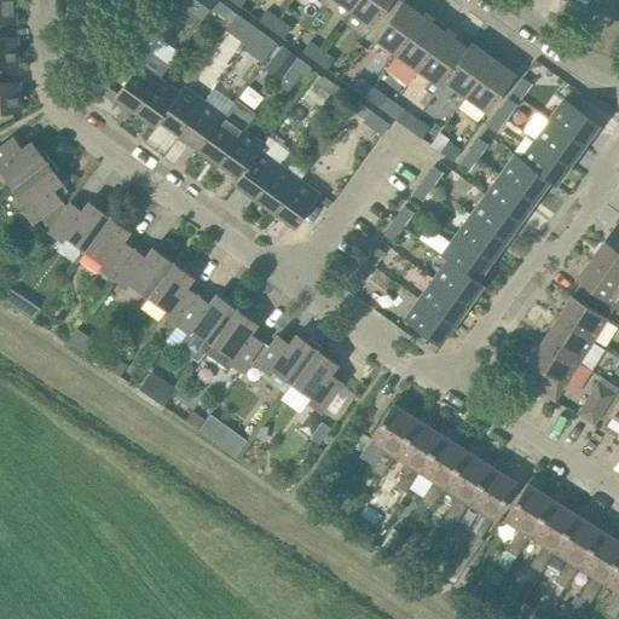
[(0,0),(0,22),(7,22),(17,22),(15,0),(0,0)]
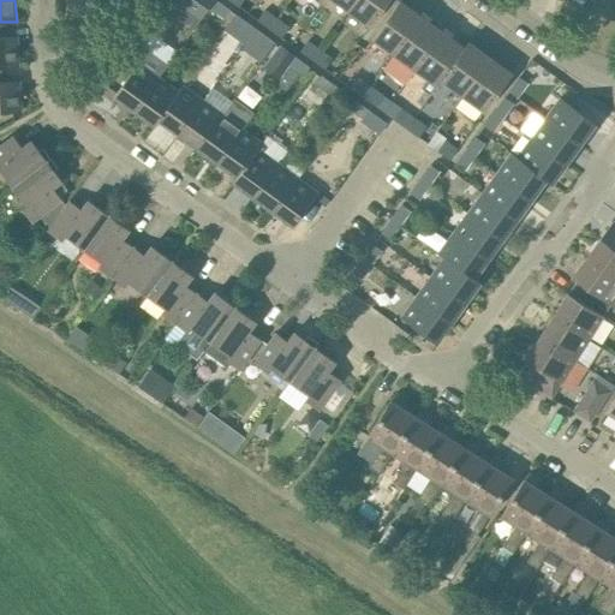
[(230,10),(216,0),(215,0),(210,7),(224,17),(230,10)]
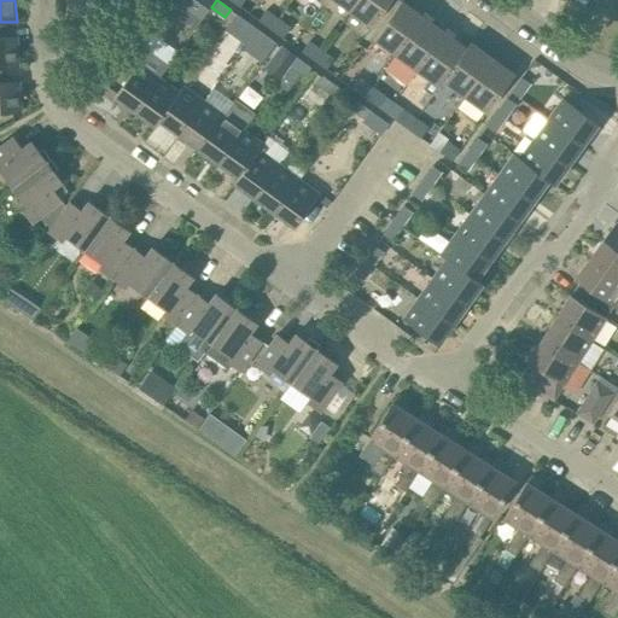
[(333,0),(349,11),(357,0),(333,0)]
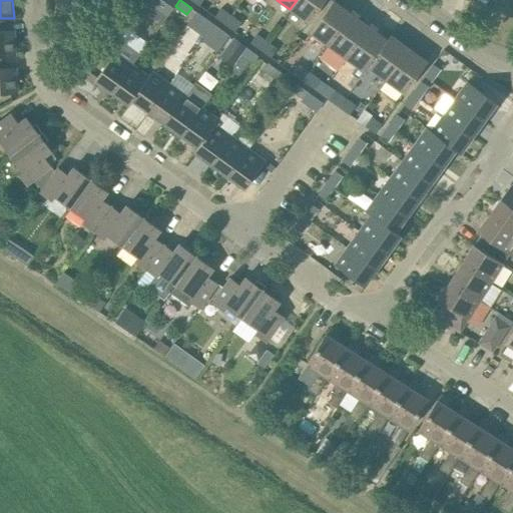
[(297,0),(290,9),(309,23),(325,0),(297,0)]
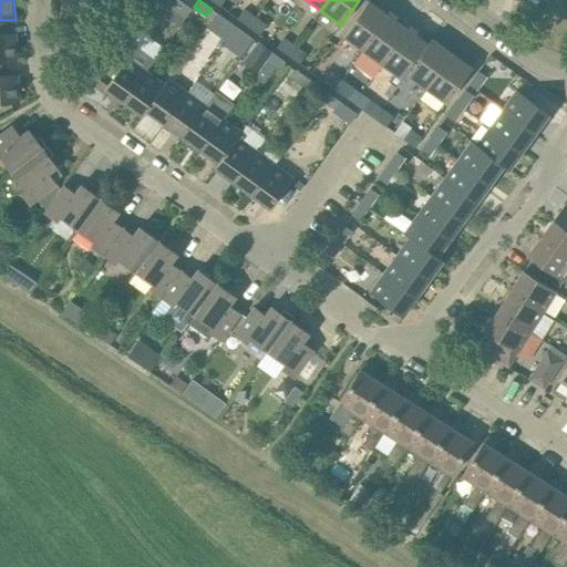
[(342,37),(363,51),(389,16),(369,1),(342,37)]
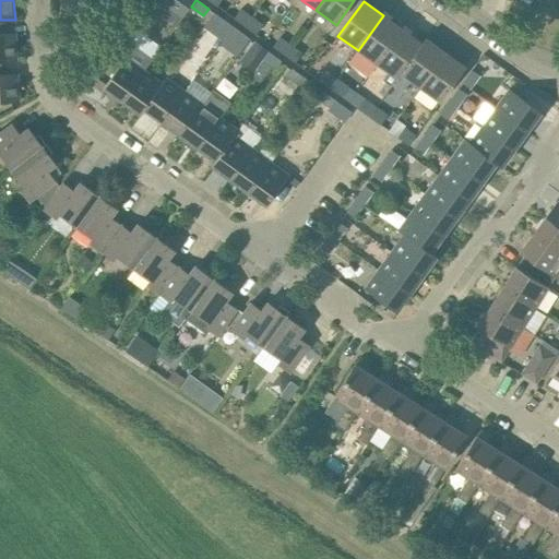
[(235,19),(246,26),(252,16),(241,9),(235,19)]
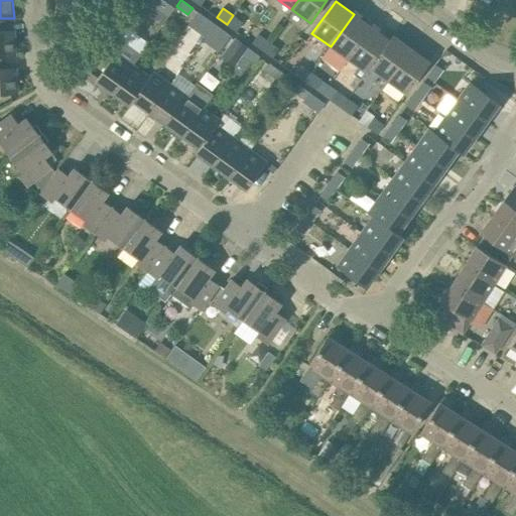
[(192,18),(187,25),(205,37),(210,31),(215,23),(198,11),(192,18)]
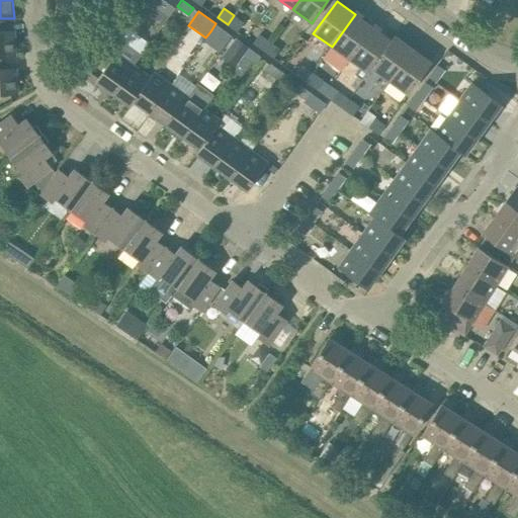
[(355,14),(332,47),(350,60),(373,27),(355,14)]
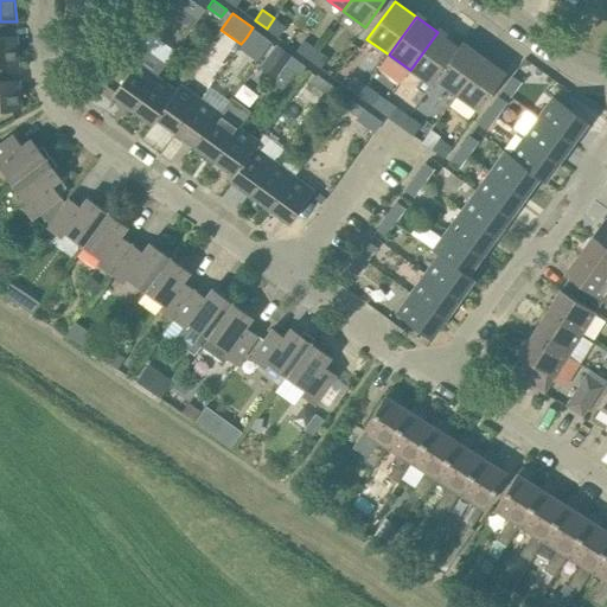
[(286,26),(274,18),(267,29),(279,37),(286,26)]
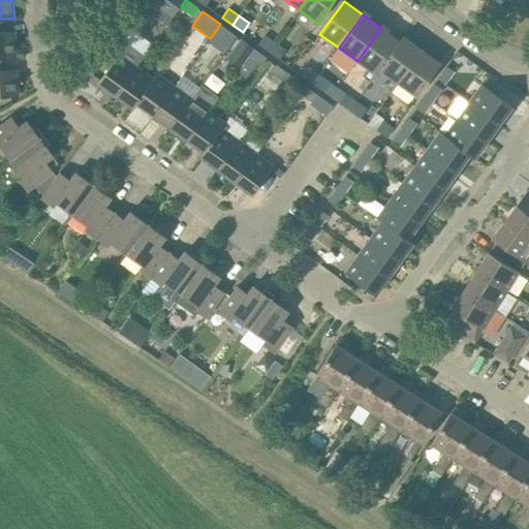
[(0,58),(17,57),(14,31),(6,31),(6,19),(0,19),(0,58)]
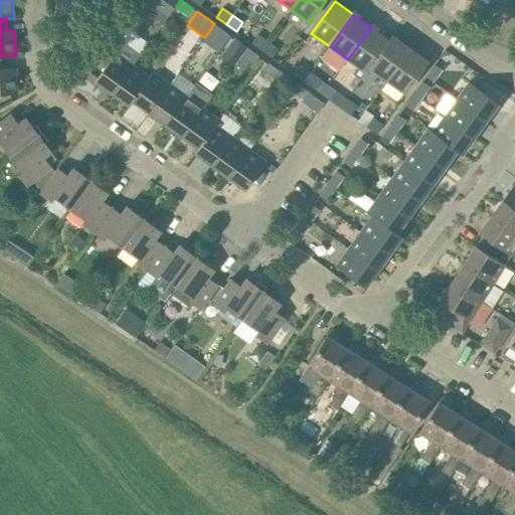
[(226,32),(214,23),(209,31),(221,39),(226,32)]
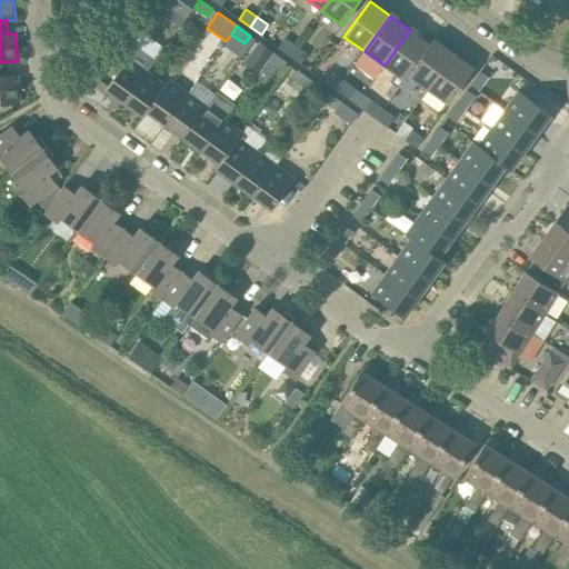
[(430,45),(410,30),(385,66),(396,73),(390,81),(398,88),(408,75),(430,45)]
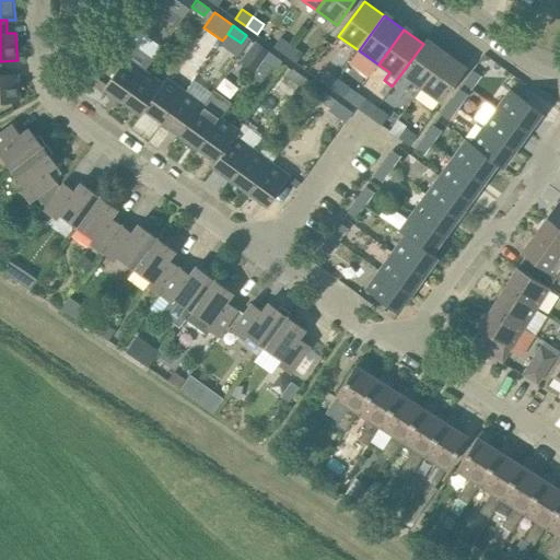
[(284,55),(292,45),(280,36),(272,46),(284,55)]
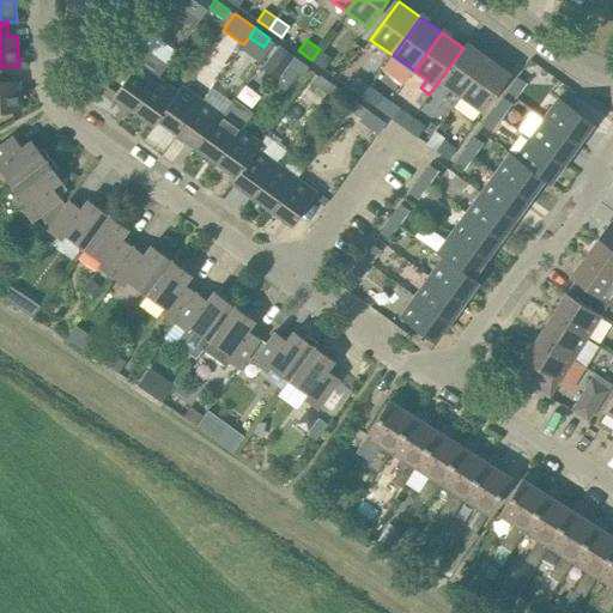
[(467,42),(463,48),(439,80),(461,96),(489,58),(467,42)]
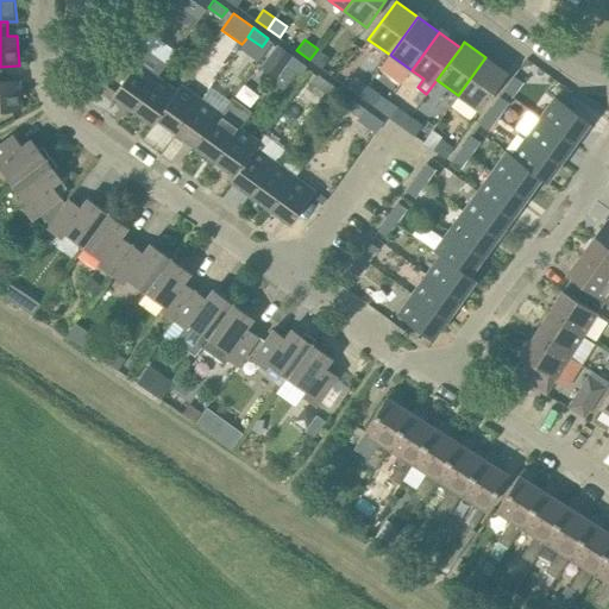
[(293,55),(280,45),(263,67),(276,76),(293,55)]
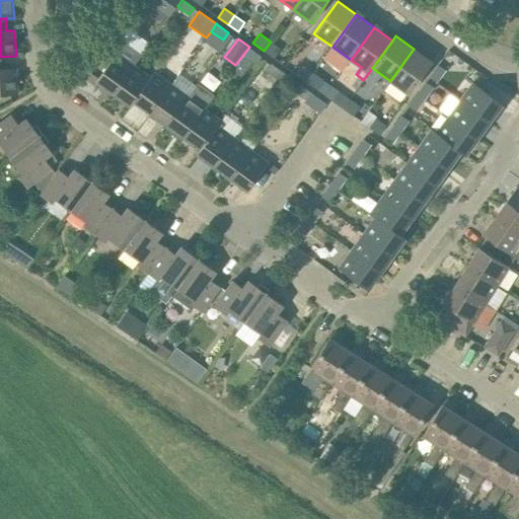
[(271,42),(264,51),(274,59),(281,49),(271,42)]
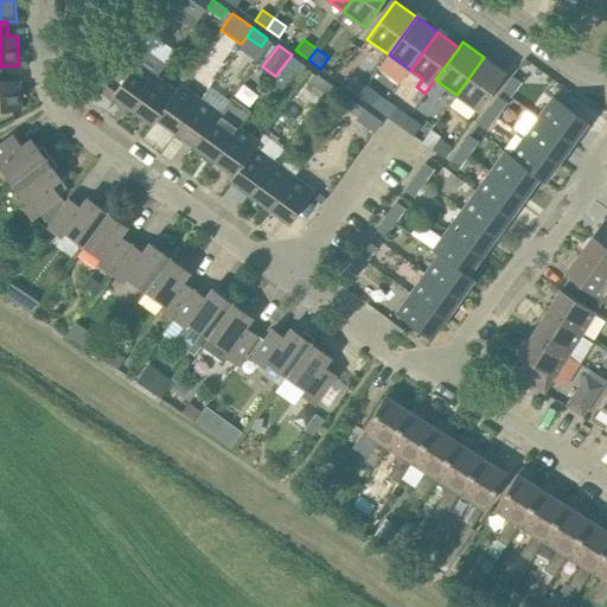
[(306,65),(293,55),(266,91),(276,98),(295,72),(299,75),(306,65)]
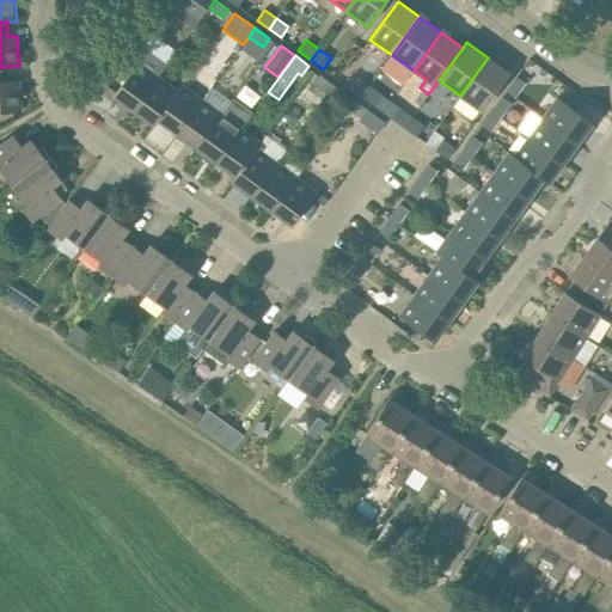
[(488,57),(460,96),(482,112),(509,74),(488,57)]
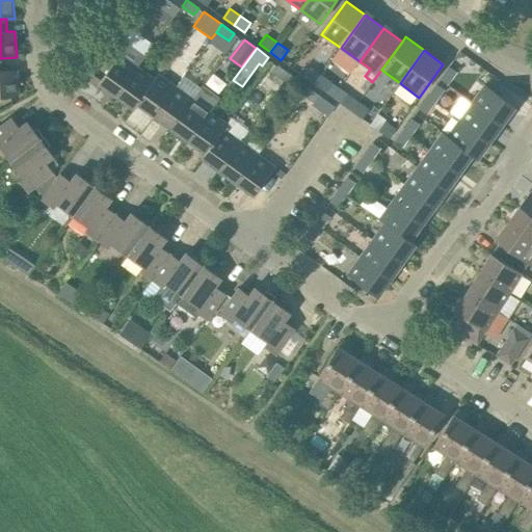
[(116,97),(138,67),(121,54),(99,83),(116,97)]
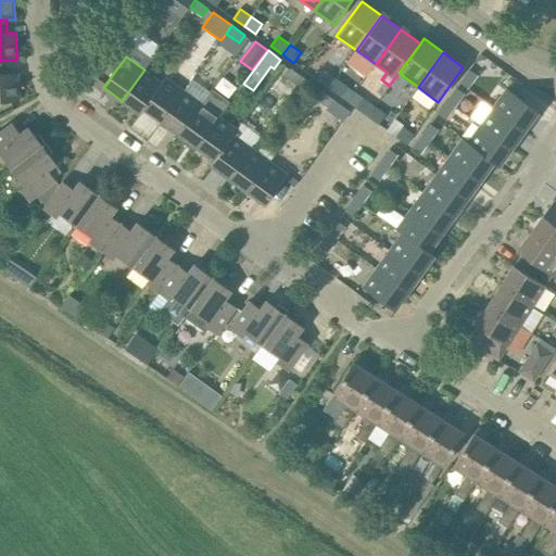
[(298,85),(303,77),(291,68),(286,76),(298,85)]
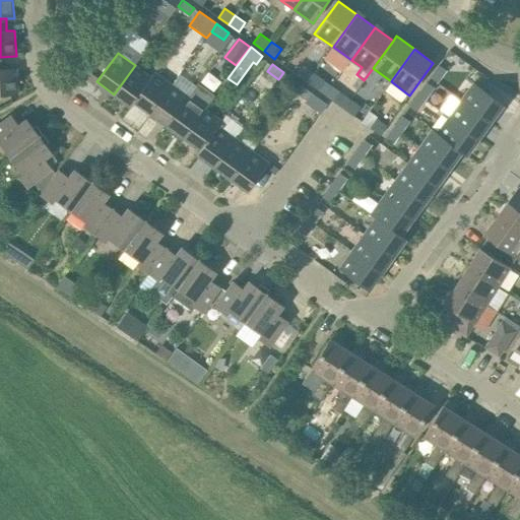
[(151,77),(135,65),(114,94),(130,107),(134,102),(151,77)]
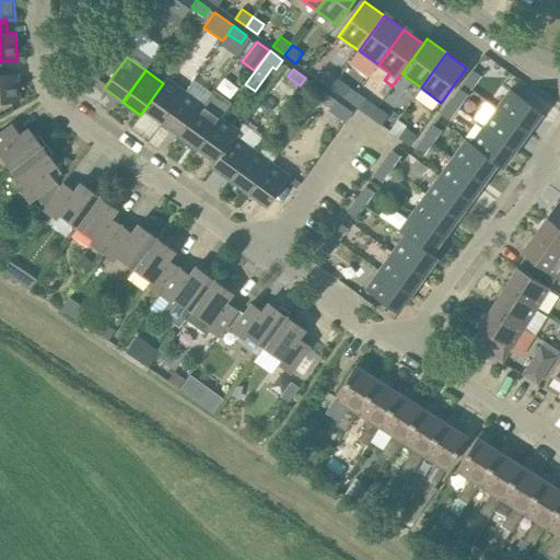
[(321,80),(331,89),(338,79),(327,70),(321,80)]
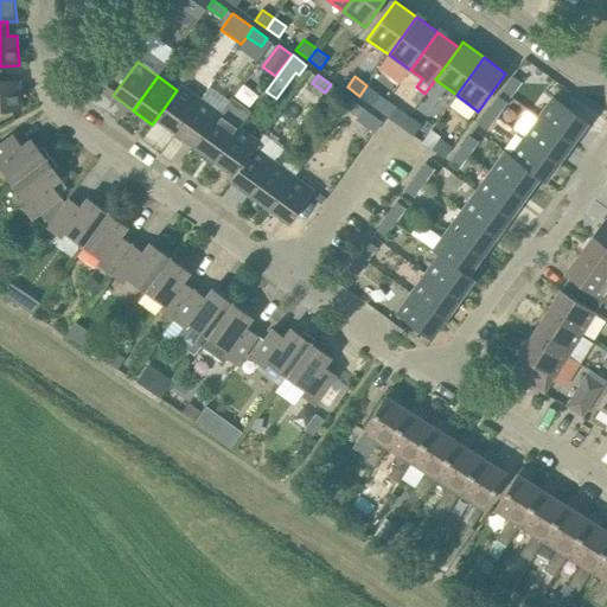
[(522,83),(515,76),(503,90),(511,97),(522,83)]
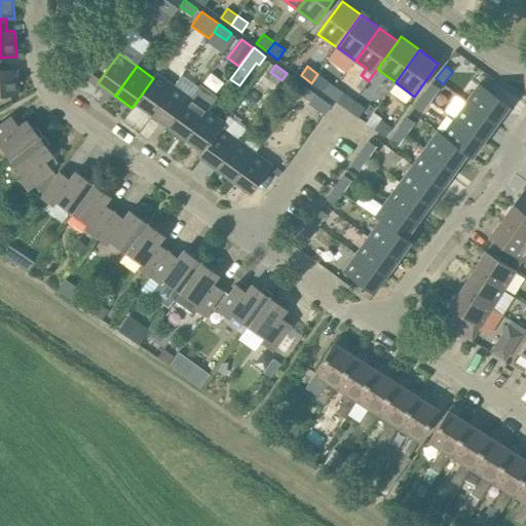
[(0,96),(19,96),(16,69),(0,69),(0,96)]
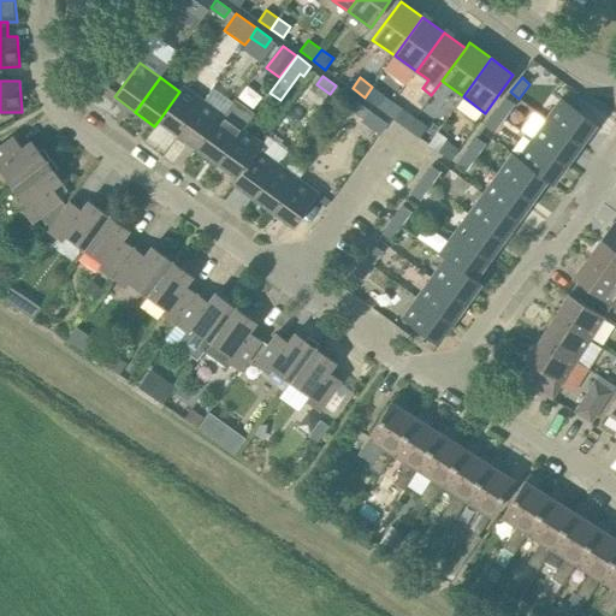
[(159,120),(178,135),(203,100),(184,86),(179,92),(159,120)]
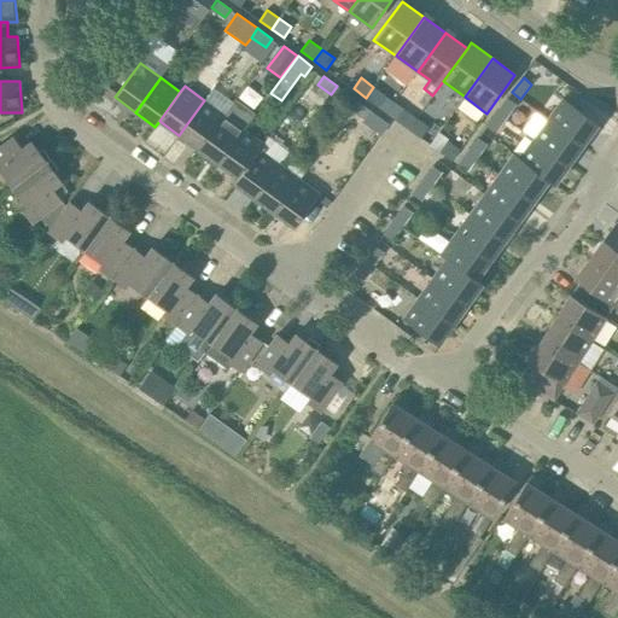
[(331,94),(350,109),(357,100),(337,86),(331,94)]
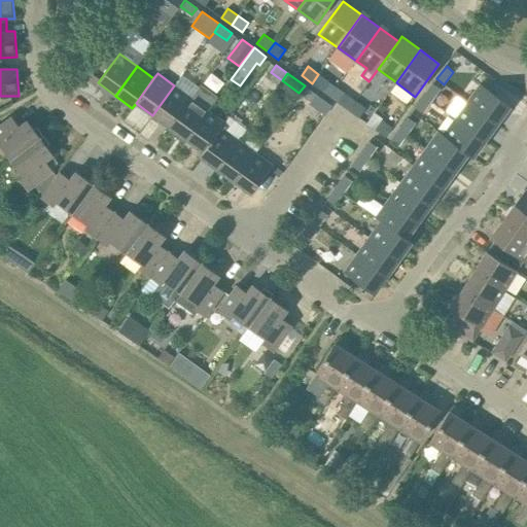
[(318,74),(312,83),(322,90),(328,81),(318,74)]
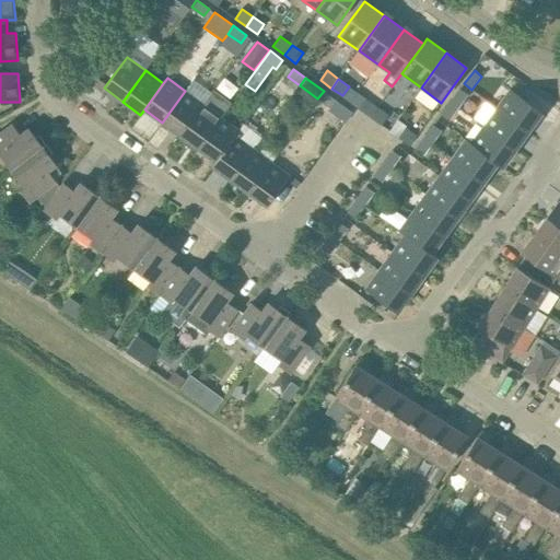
[(451,102),(458,107),(467,95),(459,90),(451,102)]
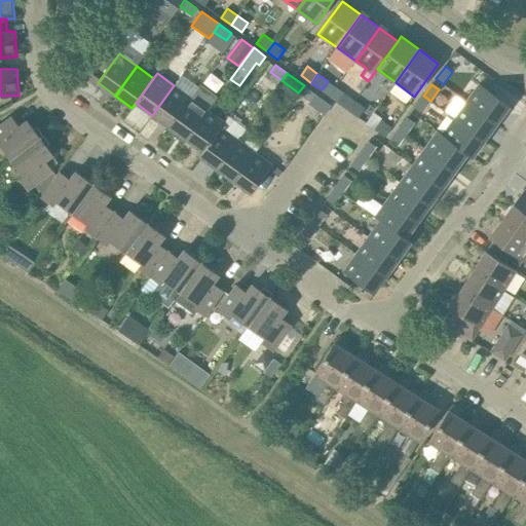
[(480,84),(467,102),(496,122),(510,105),(480,84)]
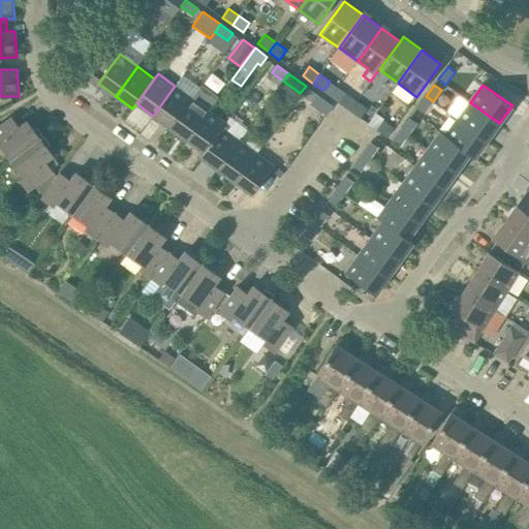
[(192,98),(175,86),(153,116),(170,128),(192,98)]
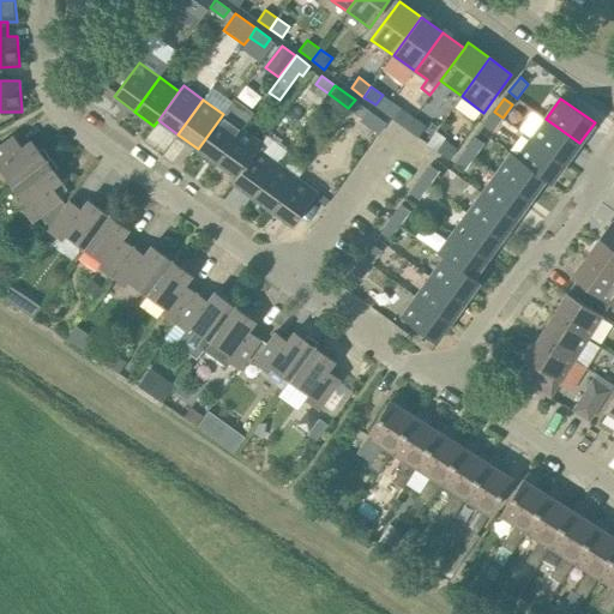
[(218,163),(242,128),(253,114),(234,100),(223,114),(198,149),(218,163)]
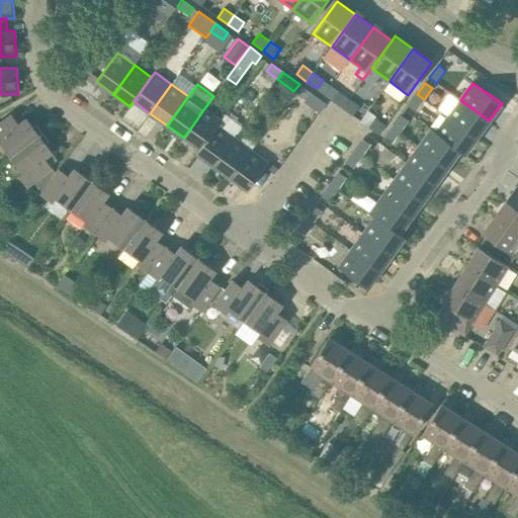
[(326,103),(299,84),(293,91),(306,100),(305,101),(320,112),(326,103)]
